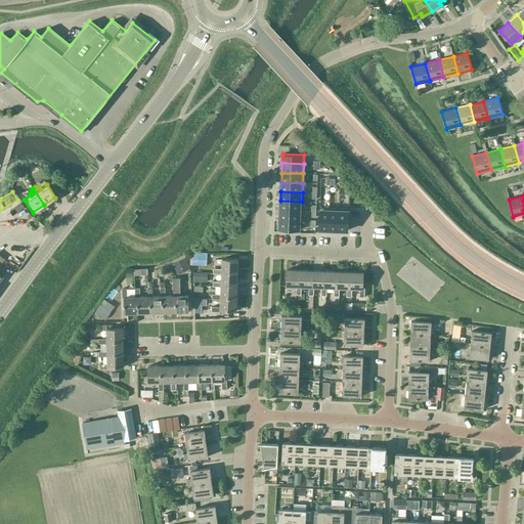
[(280,201),(279,210),(302,211),(302,202),(280,201)]
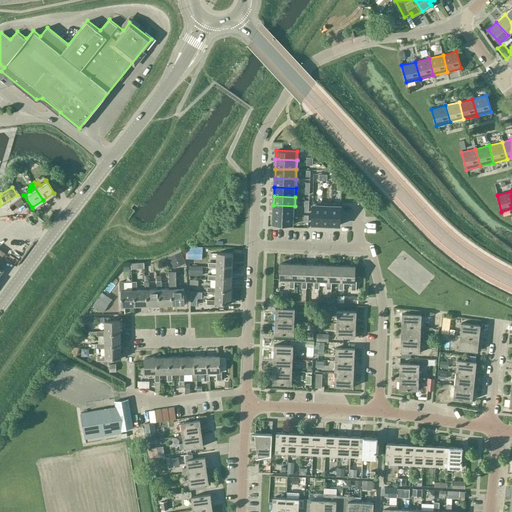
[(312,203),(311,224),(321,224),(322,203),(312,203)]
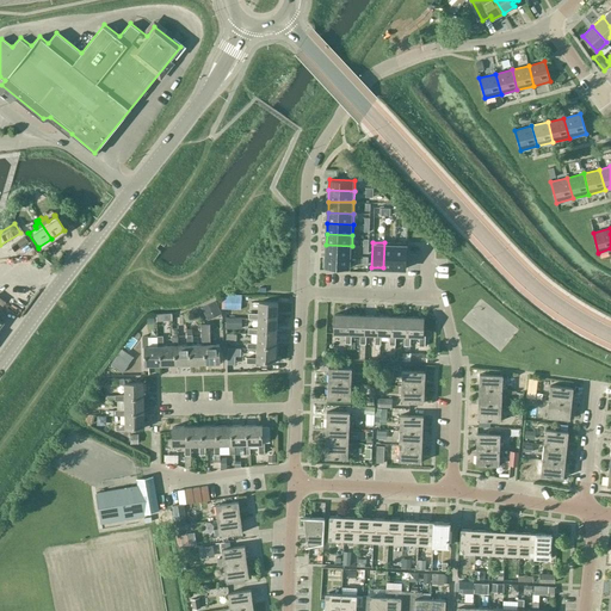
[(384,242),(383,267),(394,269),(395,242),(384,242)]
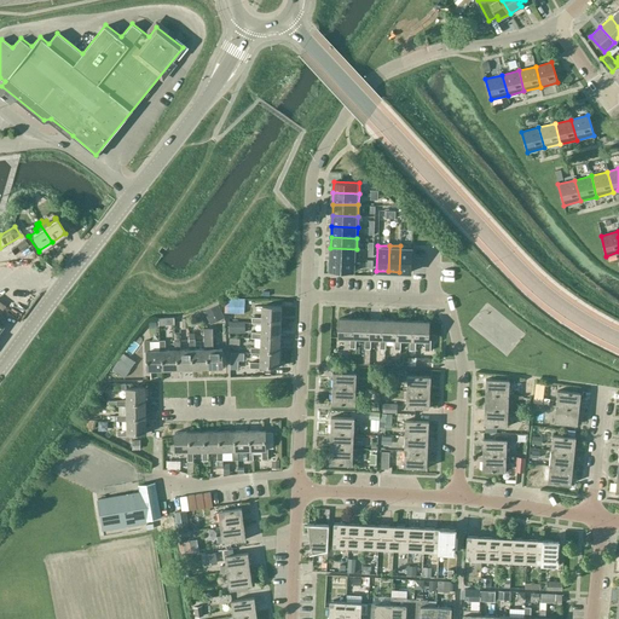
[(400,246),(399,272),(410,272),(411,247),(400,246)]
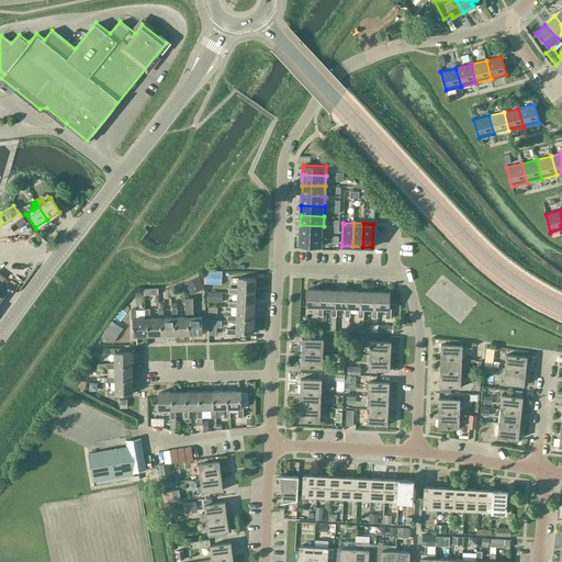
[(300,225),(300,235),(324,236),(324,226),(300,225)]
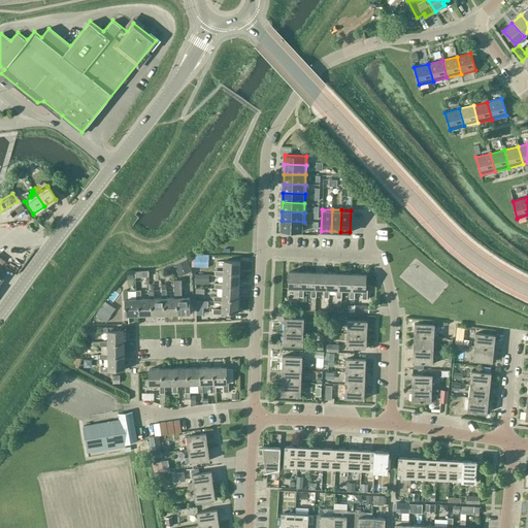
[(33,232),(38,225),(26,216),(21,223),(33,232)]
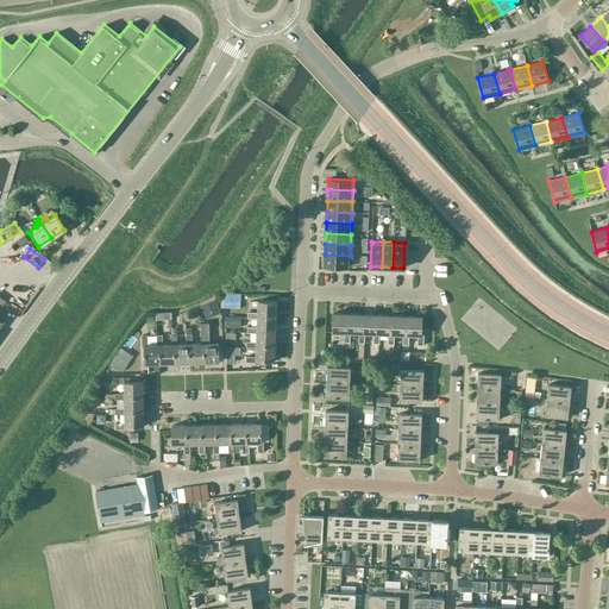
[(325,255),(325,265),(350,267),(351,256),(325,255)]
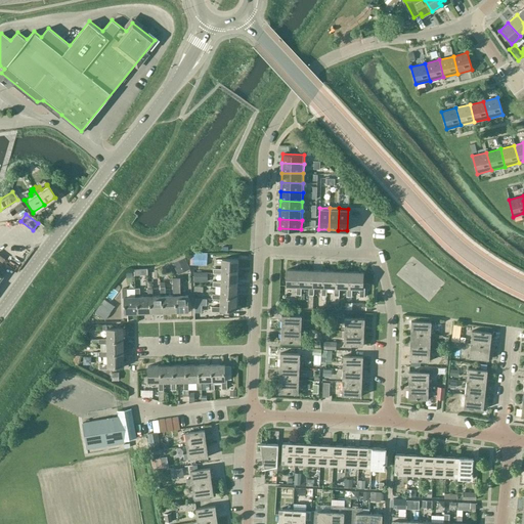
[(207,255),(193,255),(192,265),(207,265),(207,255)]
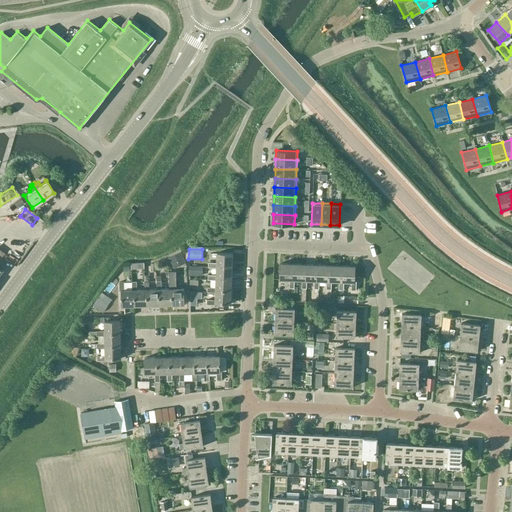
[(208,267),(216,267),(232,268),(233,253),(217,253),(216,263),(208,262),(208,267)]
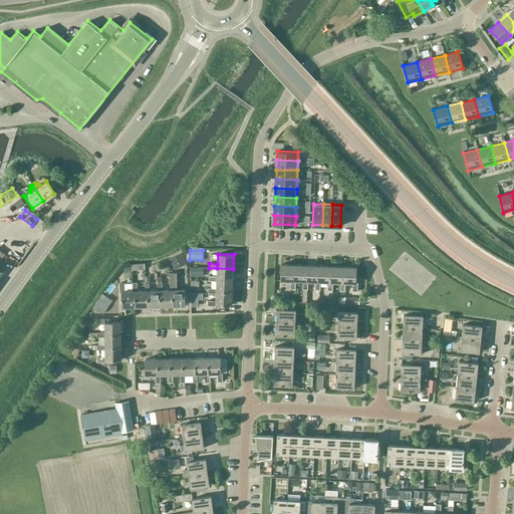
[(187,274),(187,264),(179,265),(179,275),(187,274)]
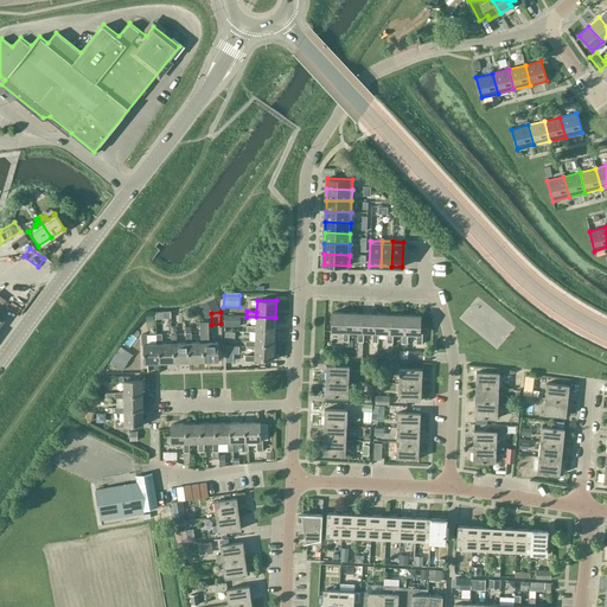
[(346,331),(347,313),(332,312),(331,331),(343,331),(343,342),(349,342),(349,332),(346,331)]
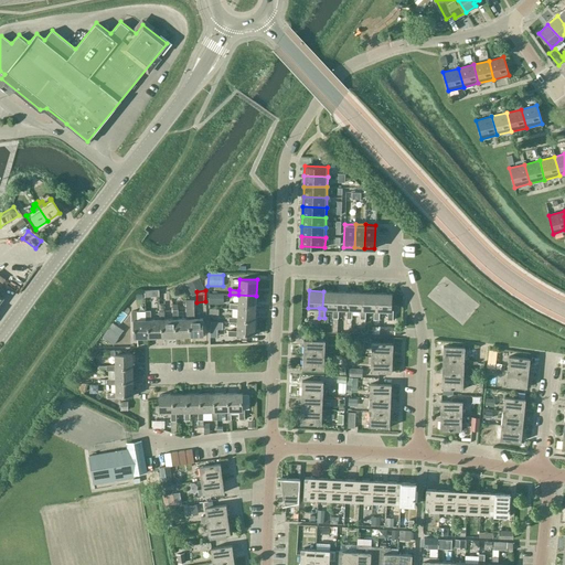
[(338,318),(338,309),(336,309),(337,291),(323,291),(322,308),(324,309),(333,309),(332,318),(338,318)]
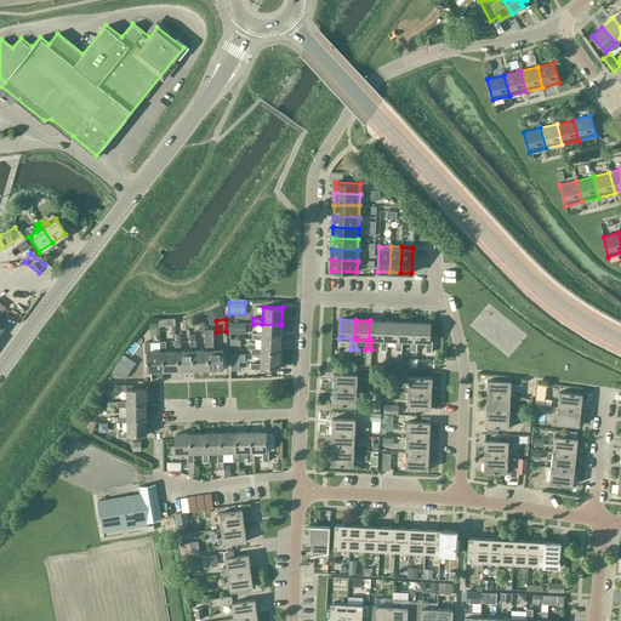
[(369,340),(371,340),(381,340),(381,351),(386,351),(387,340),(385,340),(385,322),(370,320),(369,340)]
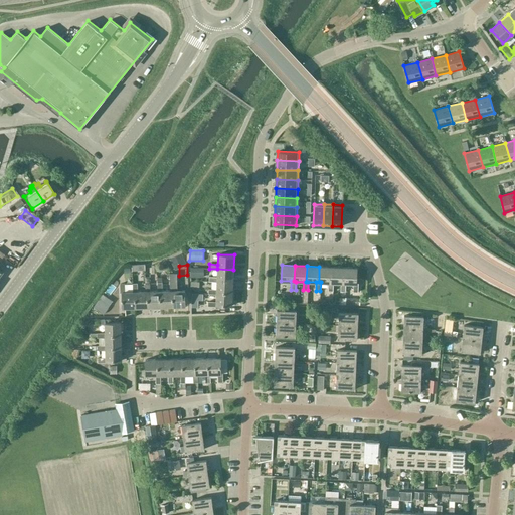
[(319,282),(321,282),(328,283),(328,291),(333,291),(333,283),(331,283),(332,267),(319,267),(319,282)]
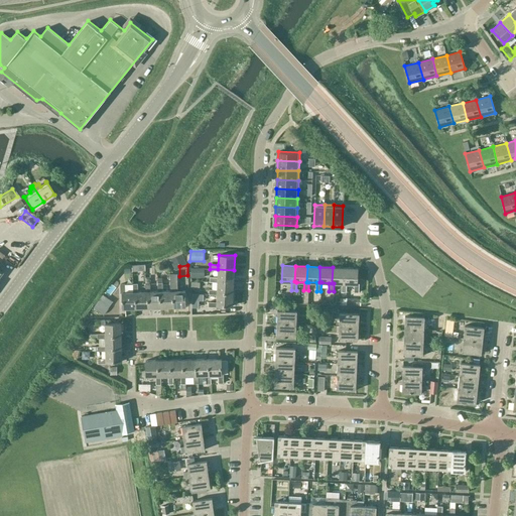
[(332,283),(334,283),(342,283),(341,291),(346,292),(346,283),(345,283),(345,268),(333,267),(332,283)]
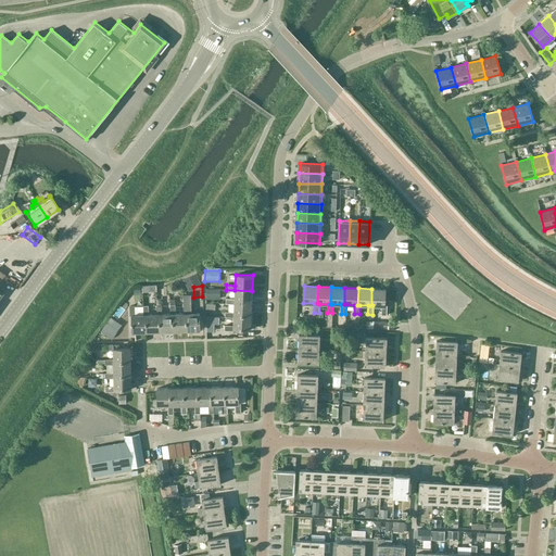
[(371,305),(373,305),(381,306),(381,315),(387,315),(387,305),(384,305),(386,289),(371,289),(371,305)]
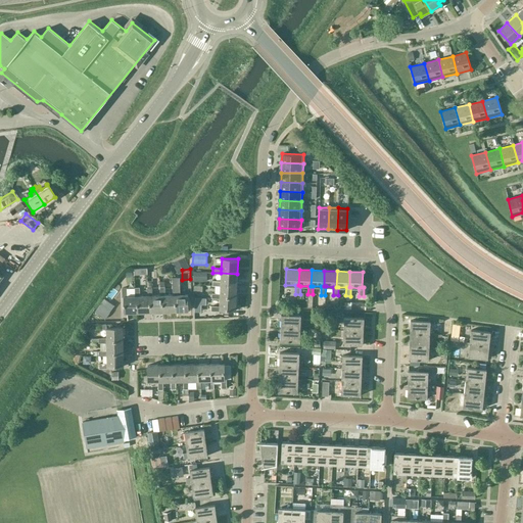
[(237,274),(221,273),(221,281),(212,281),(212,285),(221,286),(236,286),(237,274)]
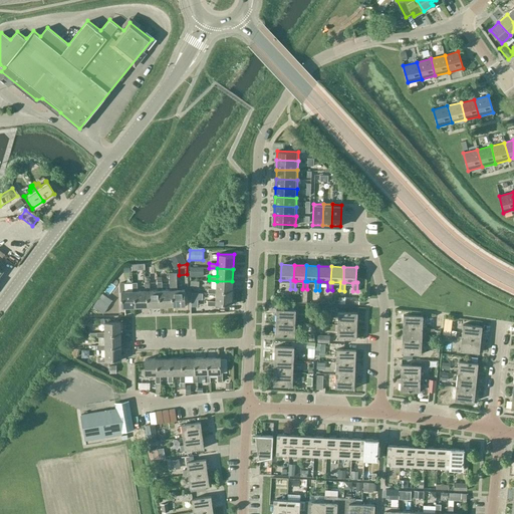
[(157,282),(157,290),(159,290),(160,306),(172,305),(172,290),(170,290),(162,290),(162,282),(162,276),(157,277),(157,282)]
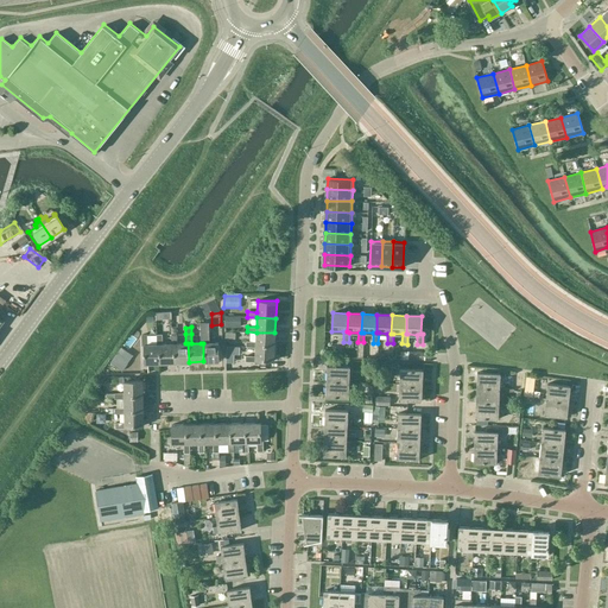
[(201,333),(201,343),(203,343),(203,361),(219,361),(219,342),(207,343),(206,333),(201,333)]
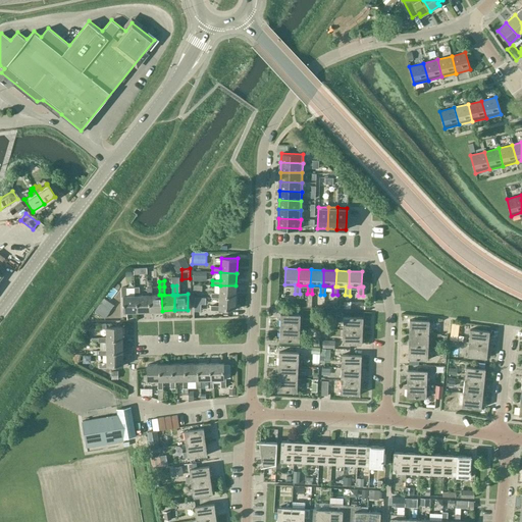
[(236,285),(220,285),(219,294),(211,293),(211,298),(219,298),(236,299),(236,285)]
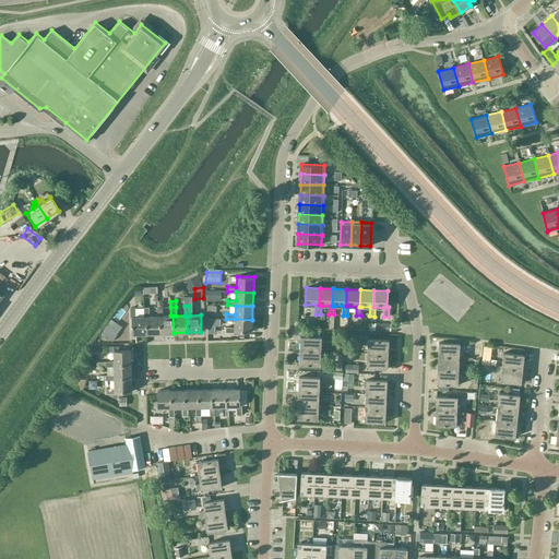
[(159,316),(161,333),(174,333),(173,316),(170,316),(163,316),(163,307),(157,307),(157,316),(159,316)]
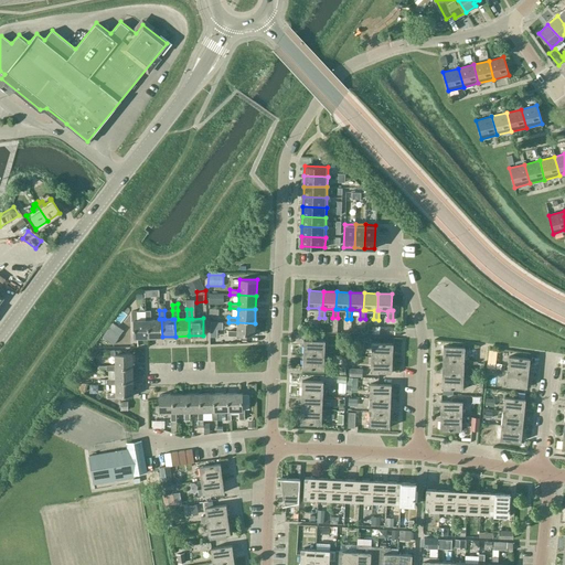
[(146,320),(146,313),(137,313),(137,311),(131,311),(131,321),(134,321),(134,338),(148,338),(148,320),(146,320)]
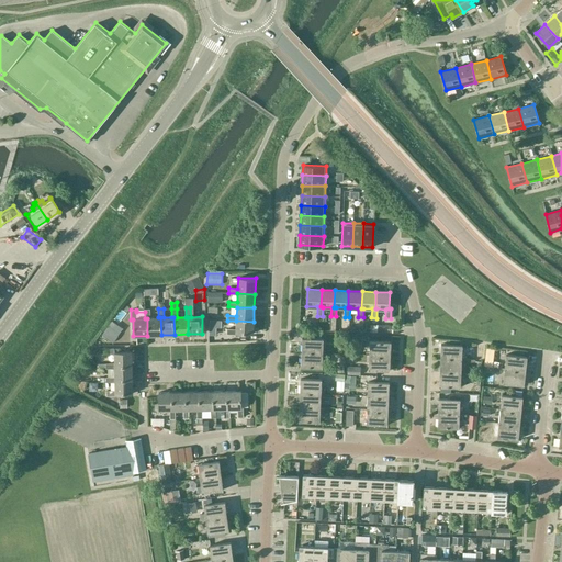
[(147,336),(161,335),(160,317),(158,317),(149,318),(149,310),(145,310),(145,312),(145,318),(147,318),(147,336)]
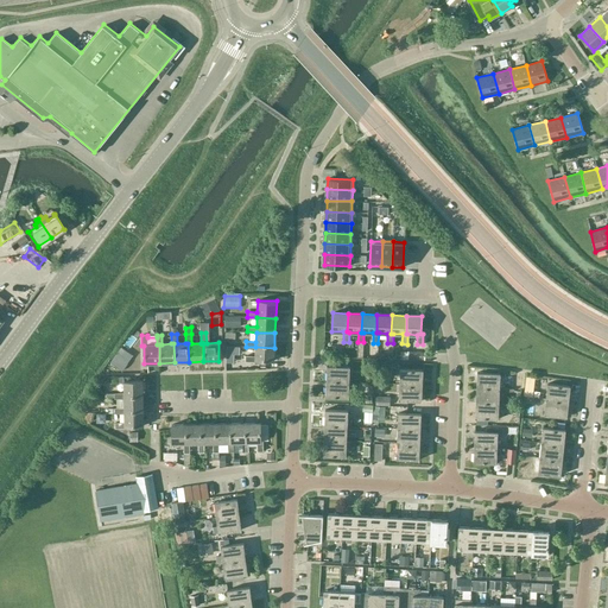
[(120,347),(109,361),(121,371),(132,355),(120,347)]
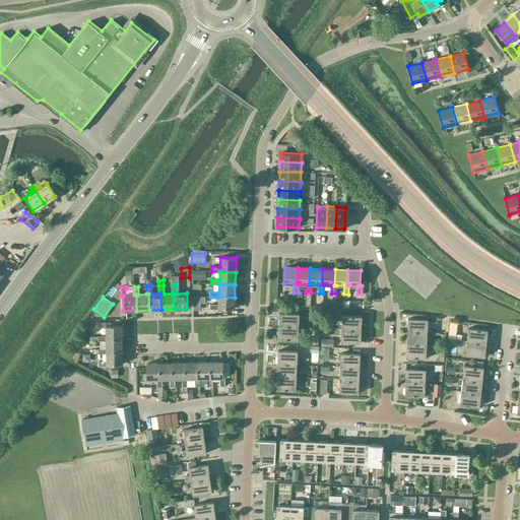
[(234,309),(235,298),(218,297),(218,305),(210,305),(210,309),(218,310),(218,315),(230,315),(231,309),(234,309)]
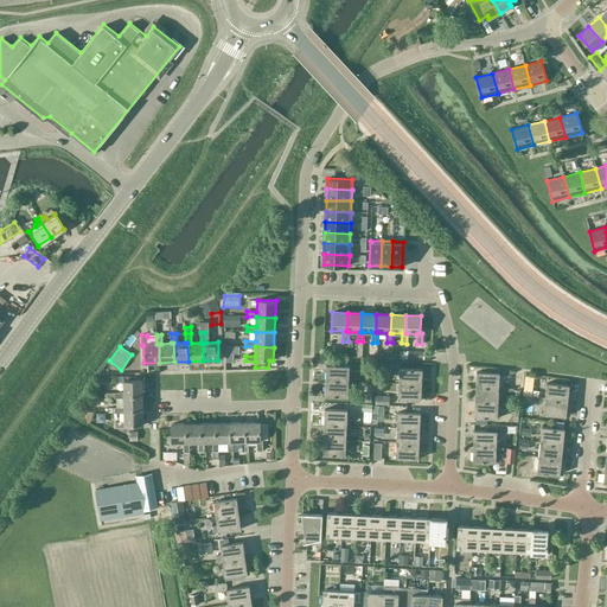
[(325,379),(349,381),(349,366),(326,365),(325,379)]
